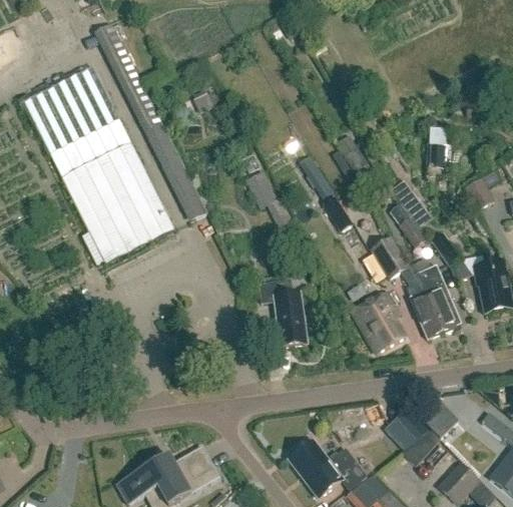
[(189,219),(207,211),(111,22),(93,31),(189,219)]
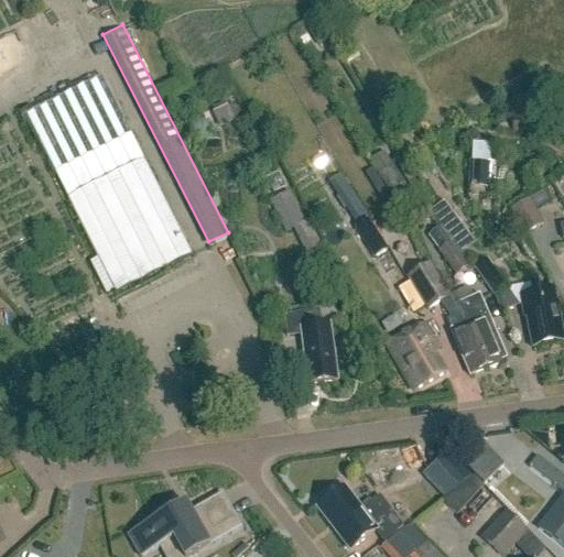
[(25,110),(67,195),(115,288),(192,250),(144,157),(101,72),(25,110)]
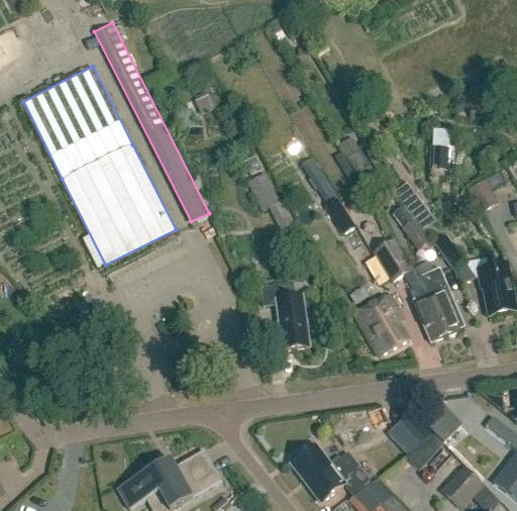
[(471,99),(470,118),(488,119),(488,100),(471,99)]
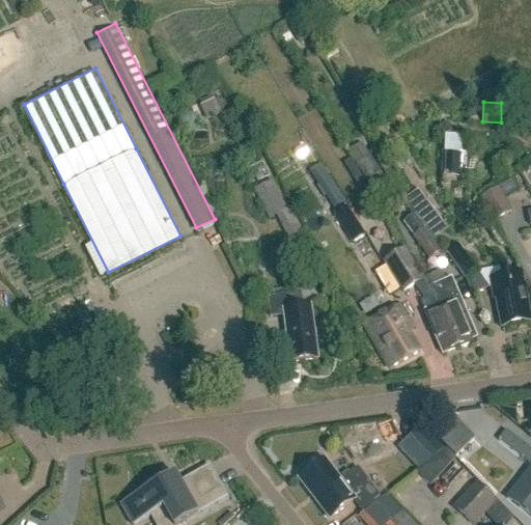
[(368,150),(361,138),(348,146),(366,175),(381,167),(369,149),(368,150)]
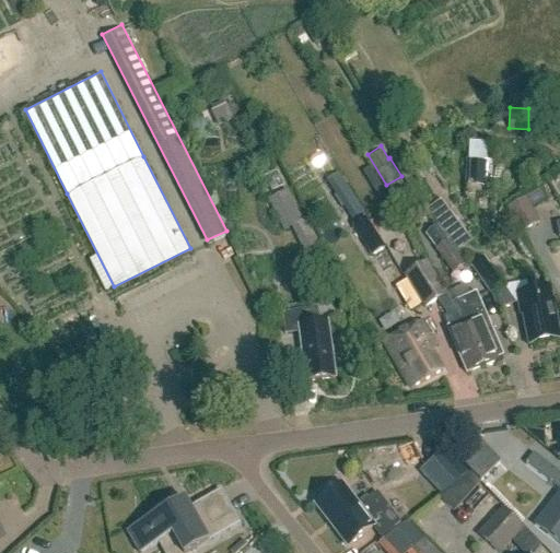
[(521,228),(540,218),(525,192),(506,203),(521,228)]
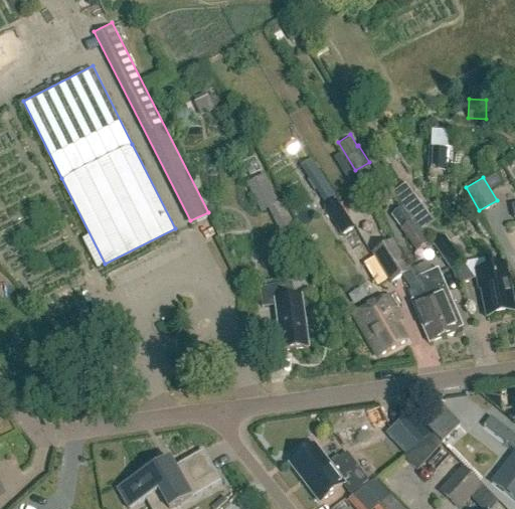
[(324,204),(341,231),(354,224),(336,196),(324,204)]
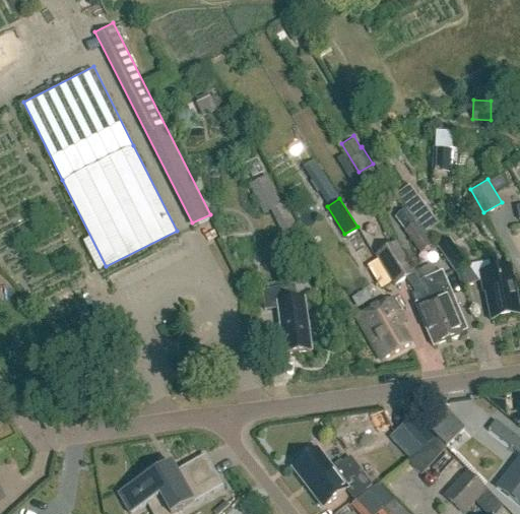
[(419,251),(432,243),(427,236),(421,229),(423,229),(406,206),(395,213),(405,227),(403,229),(419,251)]
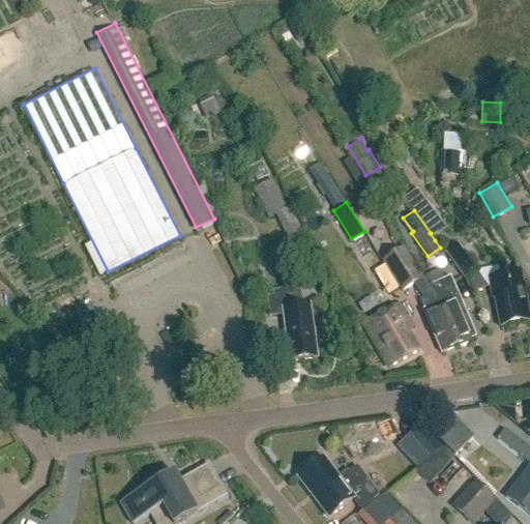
[(464,274),(476,265),(458,239),(445,248),(464,274)]
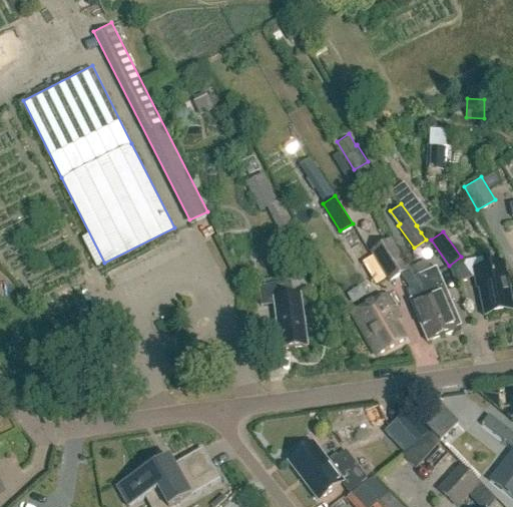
[(414,285),(418,294),(425,291),(427,290),(419,272),(415,274),(409,265),(392,239),(391,237),(371,249),(389,279),(401,272),(410,286),(409,286),(410,287),(414,285)]
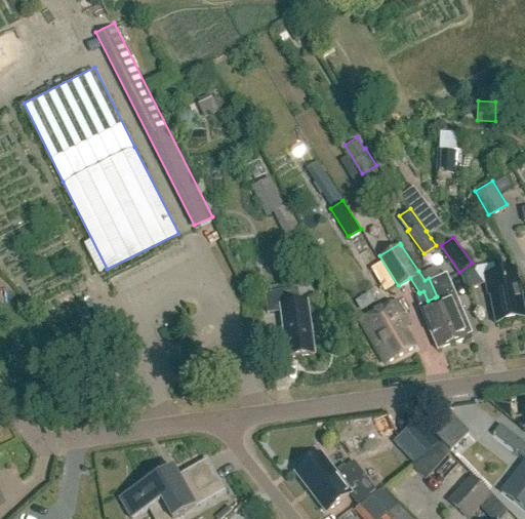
[(524,313),(519,283),(515,266),(484,273),(488,290),(489,290),(495,318),(524,313)]
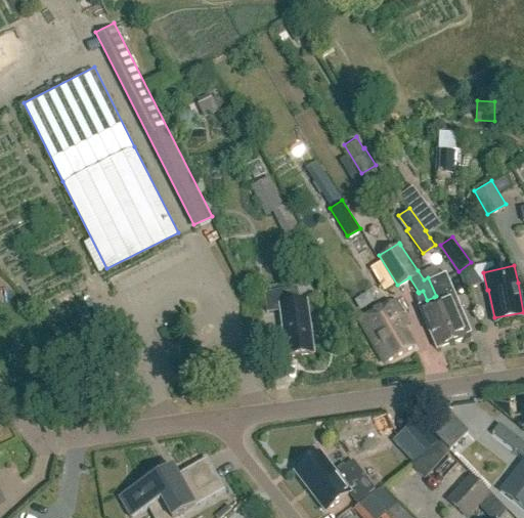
[(434,297),(454,337),(466,333),(465,332),(472,329),(445,270),(428,277),(436,296),(434,297)]
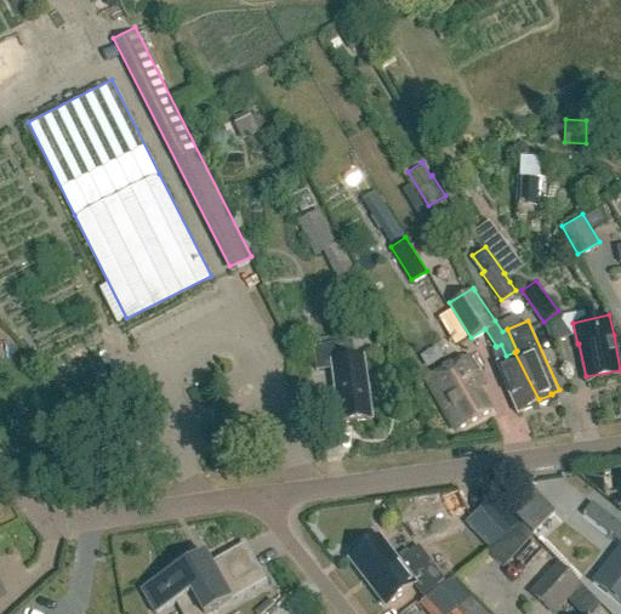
[(340,381),(335,381),(340,420),(371,416),(363,358),(354,359),(352,337),(313,344),(315,367),(337,364),(340,381)]
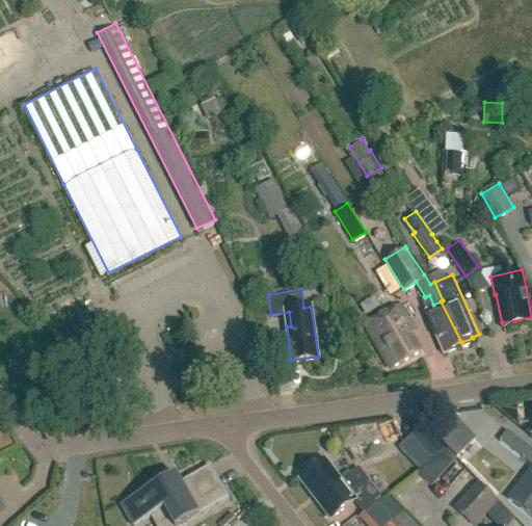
[(389,367),(400,361),(421,349),(408,327),(414,325),(400,301),(364,321),(389,367)]
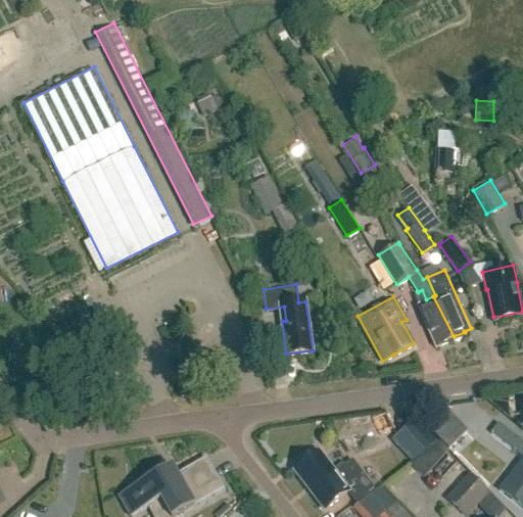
[(418,303),(436,344),(454,336),(433,296),(426,299),(418,302),(418,303)]
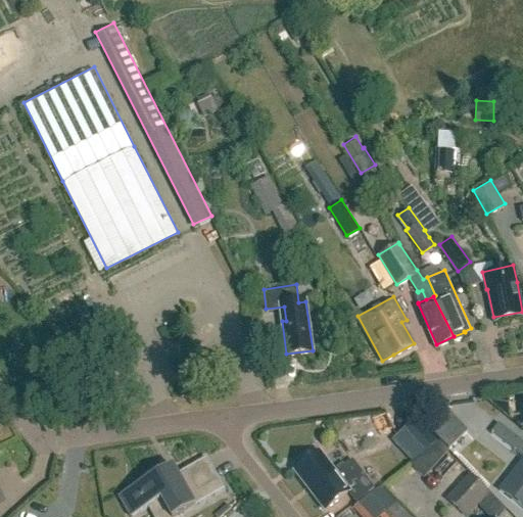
[(418,440),(418,439),(427,448),(438,439),(428,430),(414,414),(402,424),(414,435),(418,440)]
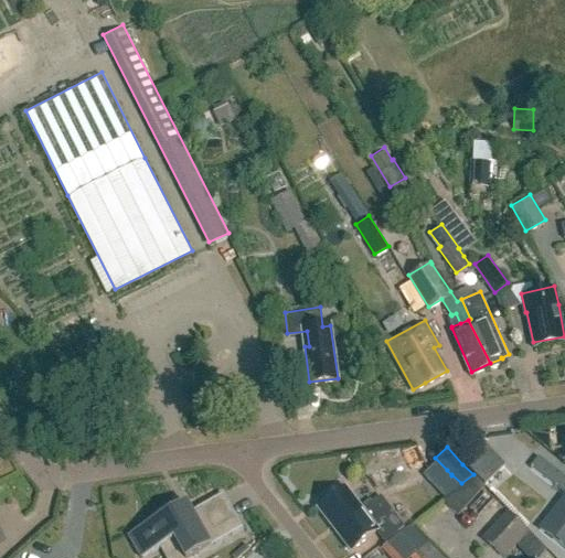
[(564,545),(564,472),(539,452),(530,463),(564,490),(564,493),(540,526),(564,545)]
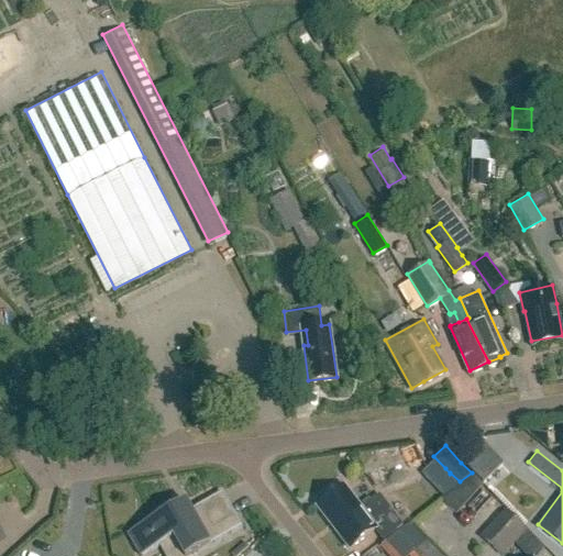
[(445,468),(431,481),(442,493),(456,480),(450,474),(445,468)]
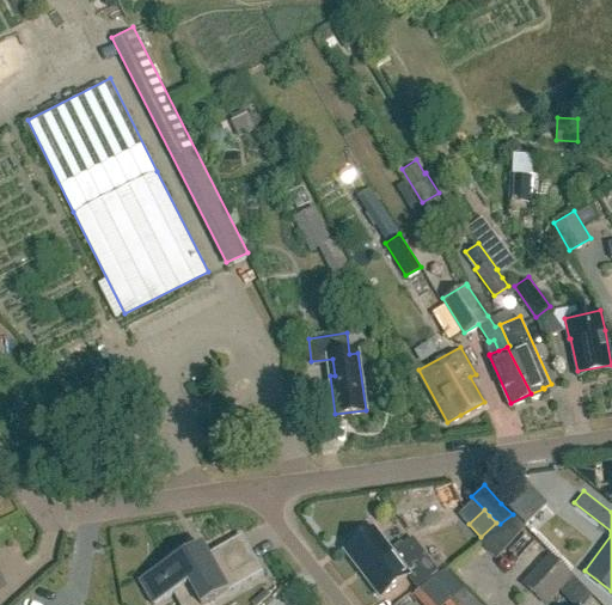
[(496,555),(524,523),(513,514),(500,524),(493,530),(479,539),(496,555)]
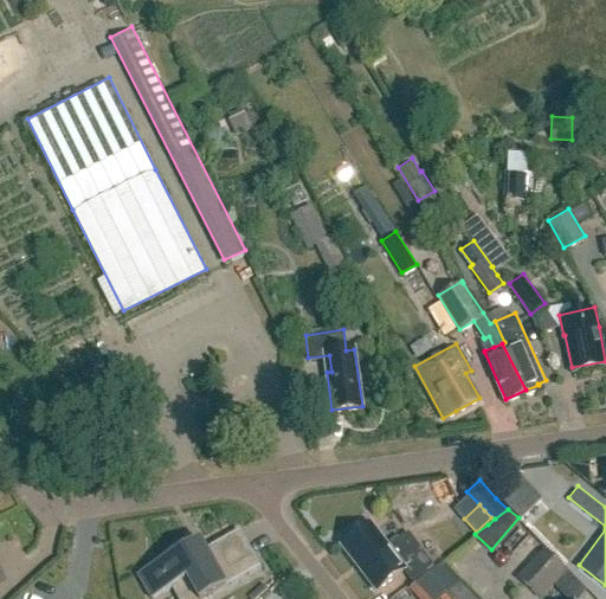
[(433,562),(407,528),(388,542),(371,519),(342,540),(376,586),(404,566),(412,579),(433,562)]
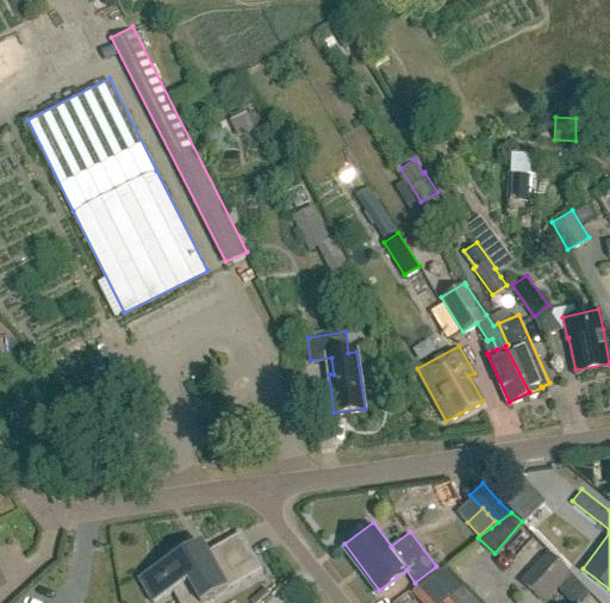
[(255,553),(230,567),(216,544),(201,552),(195,542),(138,574),(153,600),(187,579),(200,602),(262,566),(255,553)]
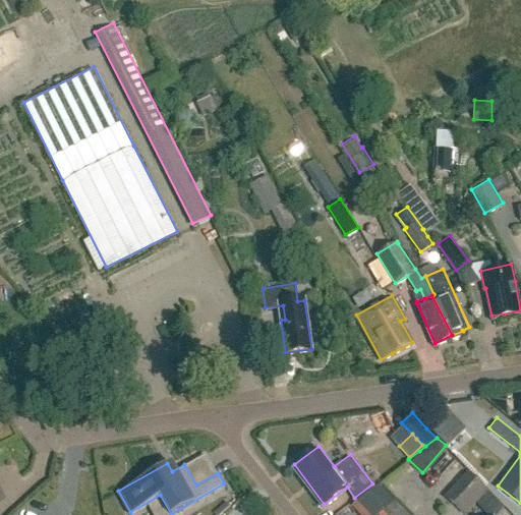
[(464,512),(487,487),(467,468),(444,495),(464,512)]
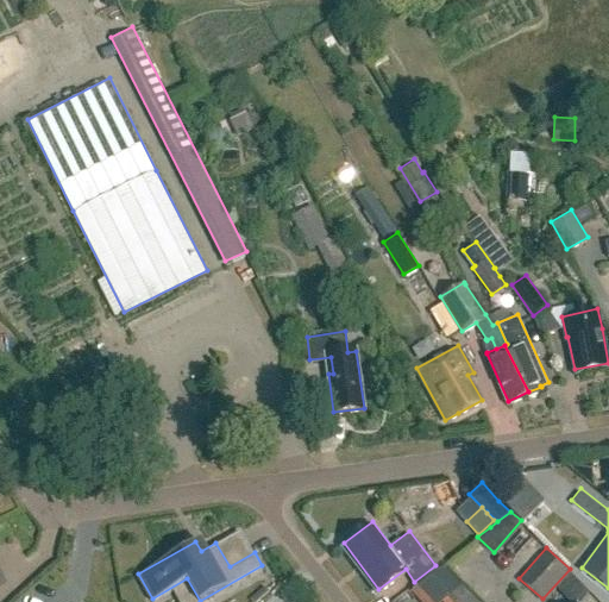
[(482,601),(469,588),(453,571),(444,562),(431,571),(409,589),(414,593),(421,601),(440,601),(443,600),(445,601),(482,601)]
